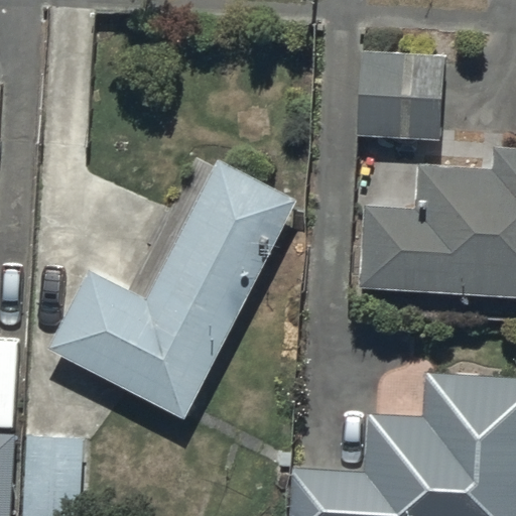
[(361,49),(359,134),(437,138),(441,52),(361,49)]
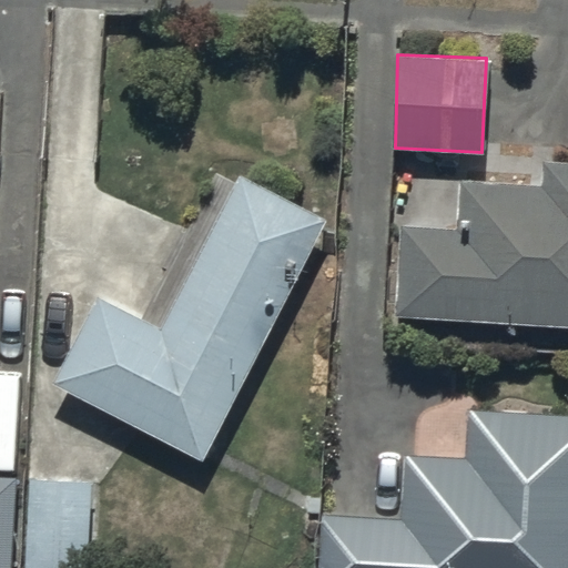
[(399,225),(394,316),(567,325),(567,164),(543,163),(541,183),(457,179),(454,229),(399,225)]
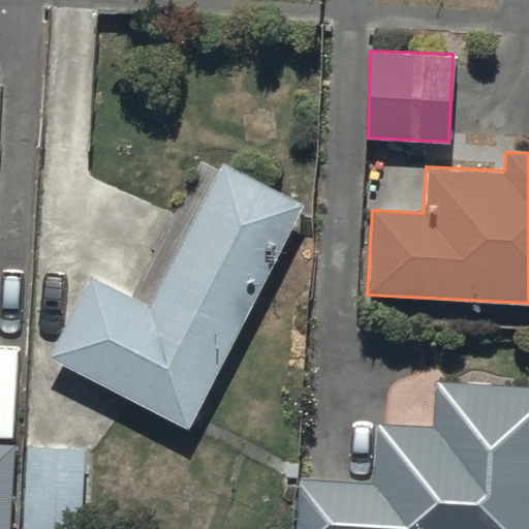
[(94,275),(49,358),(187,430),(305,203),(221,159),(147,302),(94,275)]
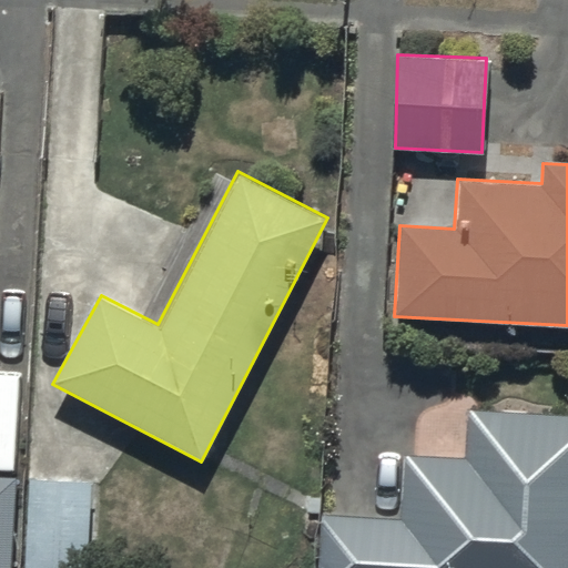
[(321,518),(318,567),(567,567),(567,417),(469,415),(468,460),(406,458),(404,520),(321,518)]
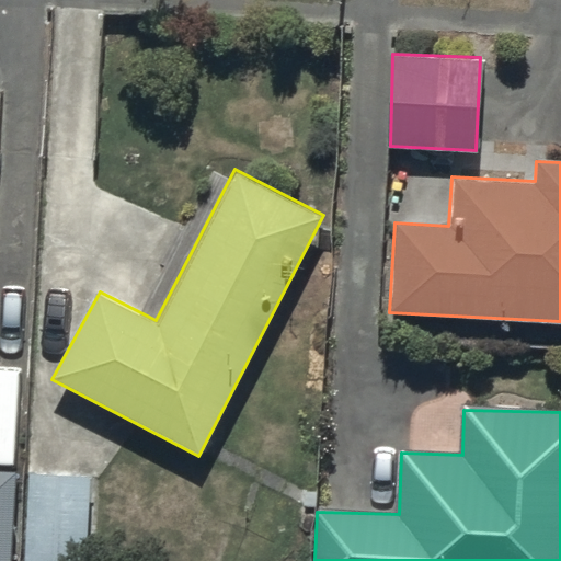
[(0,560),(13,560),(18,472),(0,470),(0,560)]
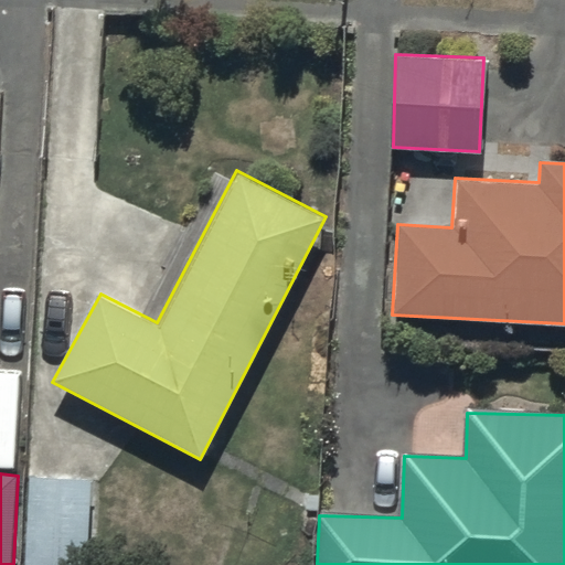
[(30,473),(27,564),(92,564),(95,476),(30,473)]
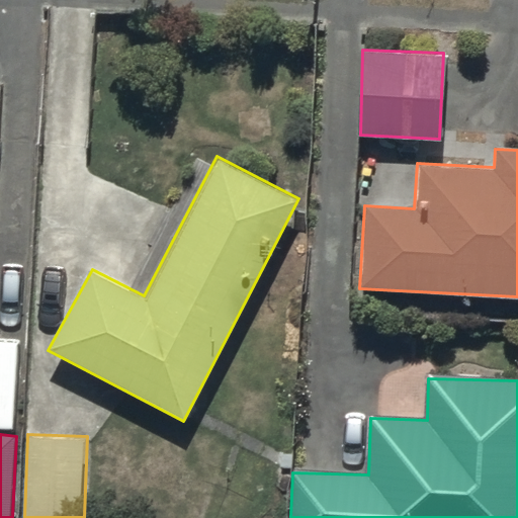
All buildings are outlined.
